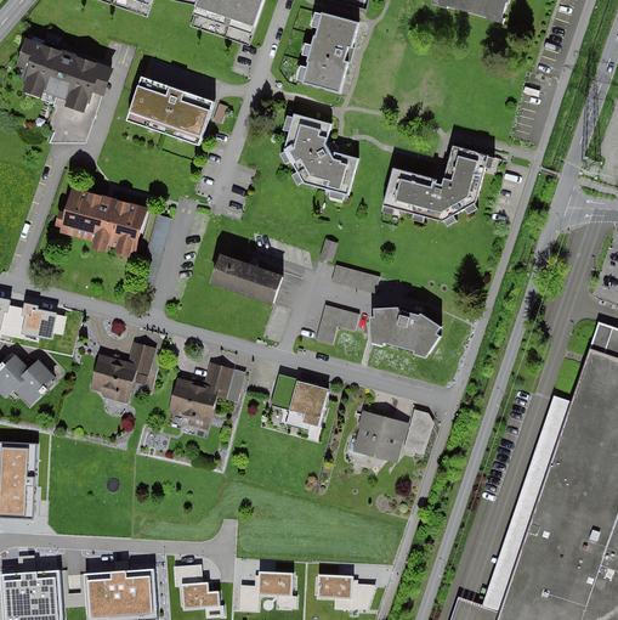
[(101,0),(148,17),(153,0),(101,0)]
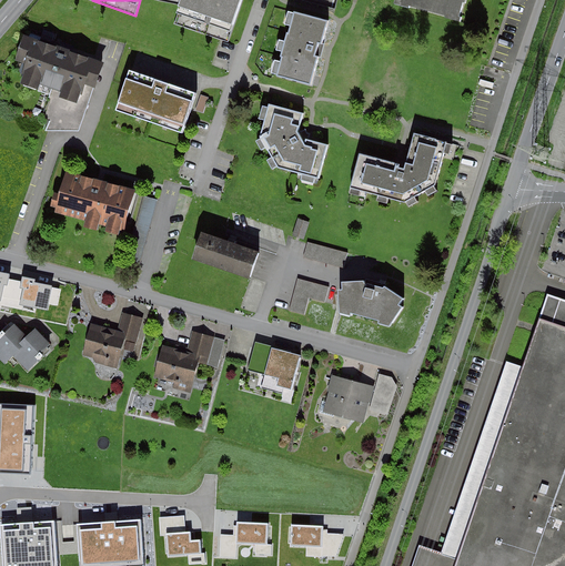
[(181,0),(174,23),(226,40),(239,0),(181,0)]
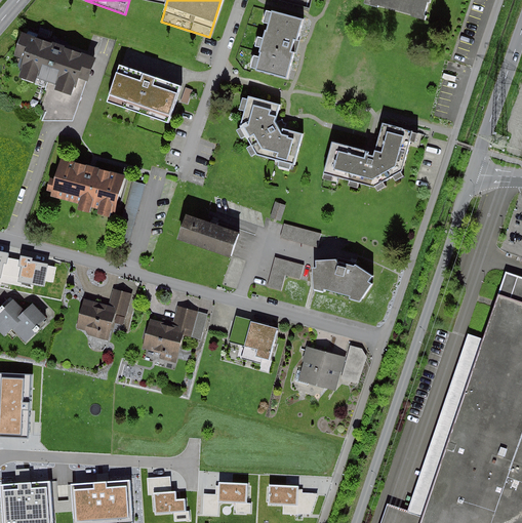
[(365,0),(427,15),(430,0),(365,0)]
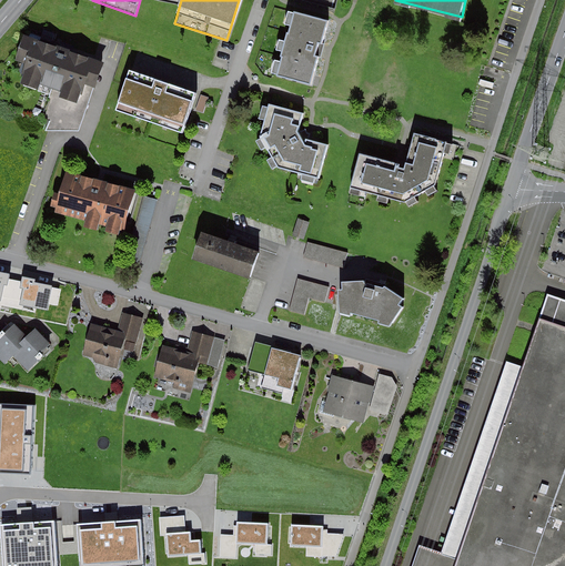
[(328,20),(290,11),(274,74),(312,84),(328,20)]
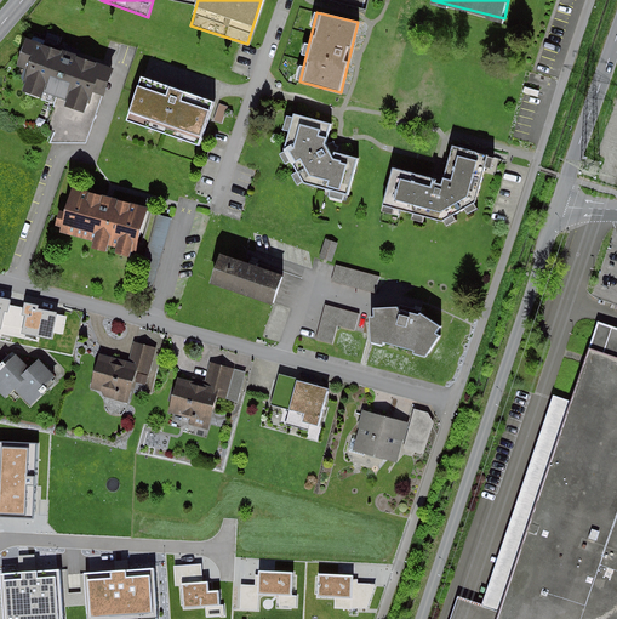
[(113,64),(32,40),(16,91),(97,117),(113,64)]
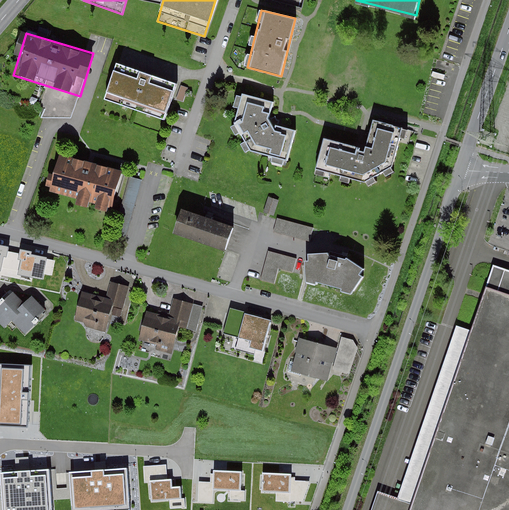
[(177,82),(119,62),(106,97),(164,118),(177,82)]
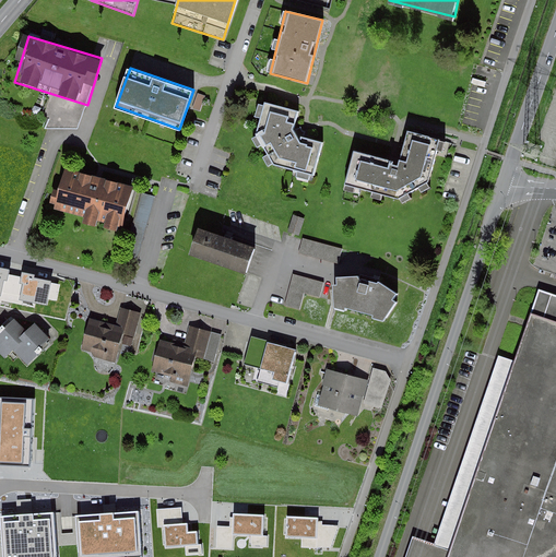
[(194,87),(191,103),(199,105),(203,90),(194,87)]
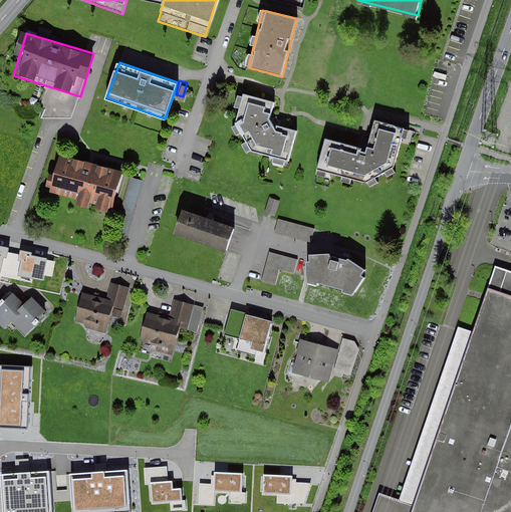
[(273,101),(243,93),(235,122),(248,149),(288,159),(295,130),(276,125),(270,116),(273,101)]
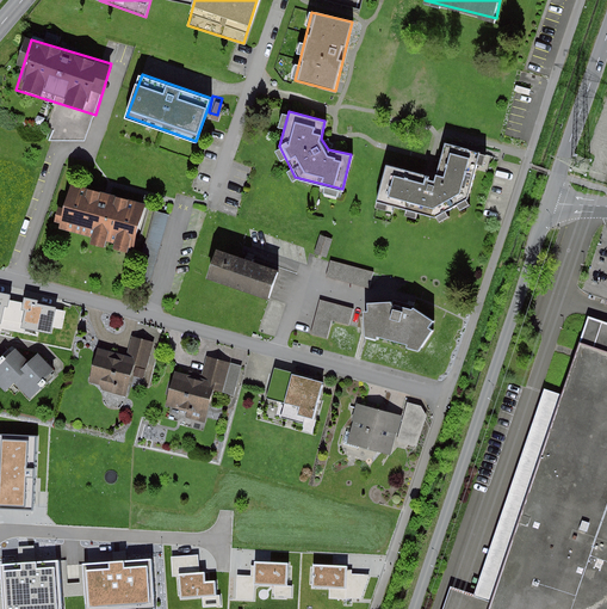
[(435,177),(385,165),(373,207),(386,209),(388,204),(404,209),(403,215),(416,219),(417,213),(437,217),(438,222),(447,216),(446,211),(456,207),(458,210),(470,204),(468,197),(478,165),(481,166),(487,155),(444,145),(435,177)]
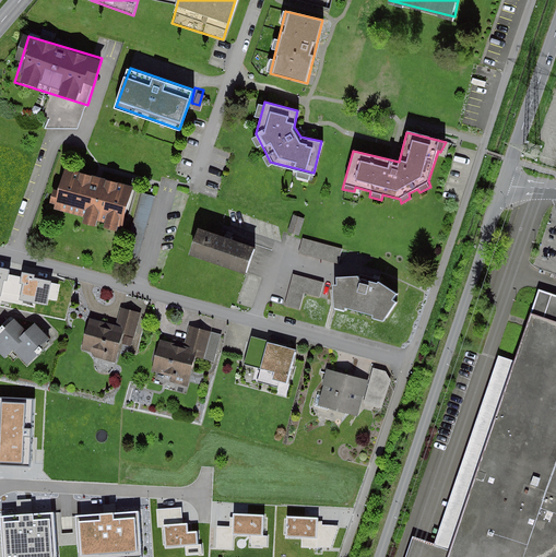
[(143,188),(67,166),(54,211),(130,233),(143,188)]
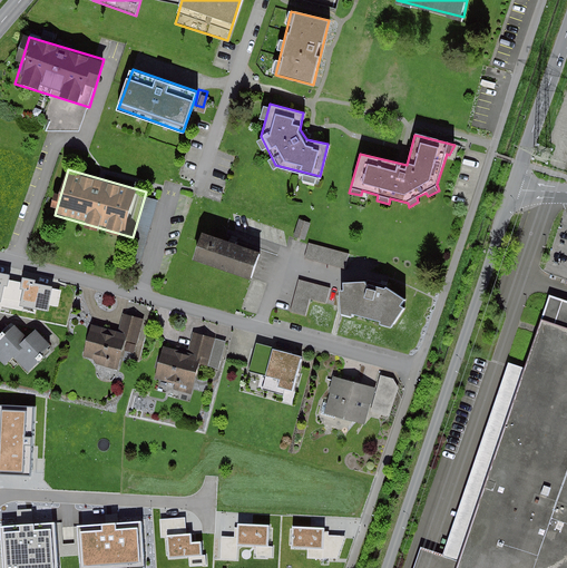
[(311,222),(300,217),(294,233),(305,236),(311,222)]
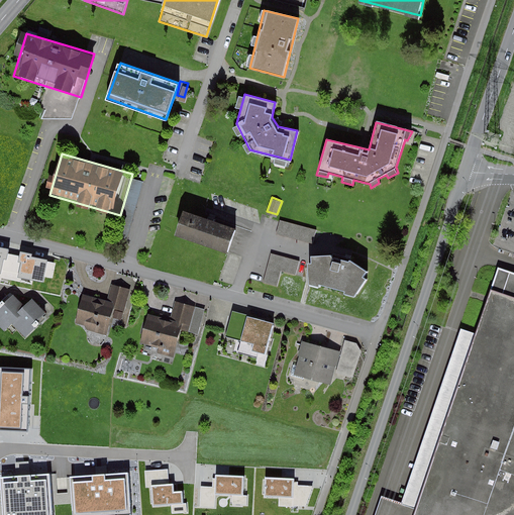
[(235,226),(184,209),(176,233),(227,251),(235,226)]
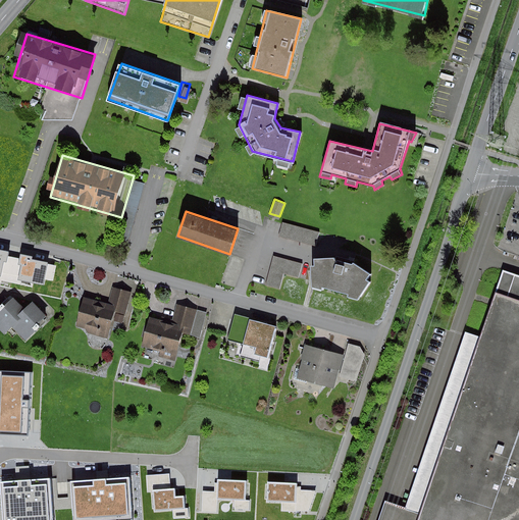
[(320,227),(283,218),(280,231),(317,241),(320,227)]
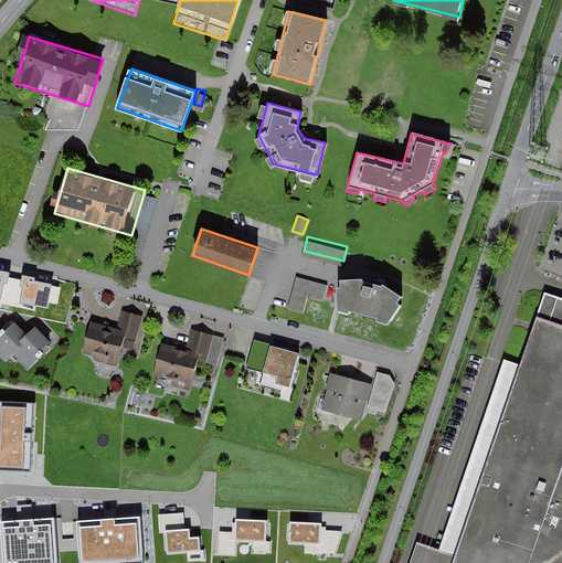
[(46,280),(19,273),(12,296),(40,304),(46,280)]
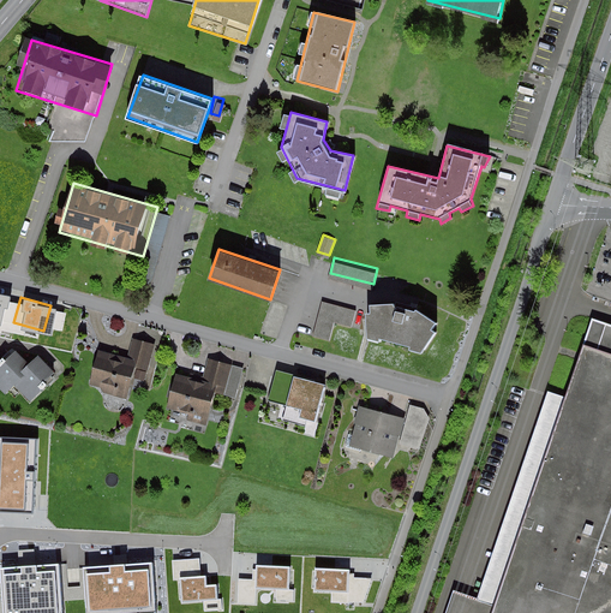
[(355,305),(322,298),(313,332),(330,335),(334,319),(351,323),(355,305)]
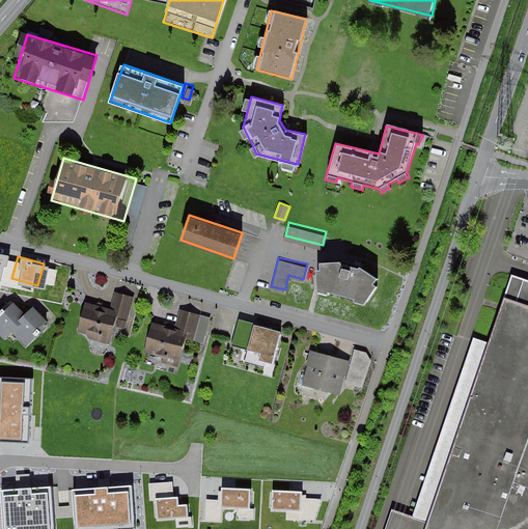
[(320,259),(320,267),(314,266),(315,291),(329,294),(330,289),(353,295),(353,299),(363,301),(377,283),(372,280),(377,275),(359,263),(357,266),(351,262),(351,267),(341,263),(341,257),(320,259)]
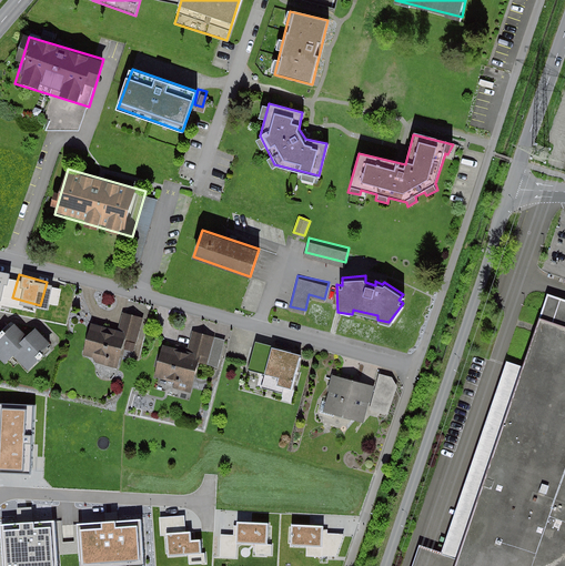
[(417,545),(411,565),(564,565),(564,299),(552,295),(528,369),(510,363),(450,555),(417,545)]
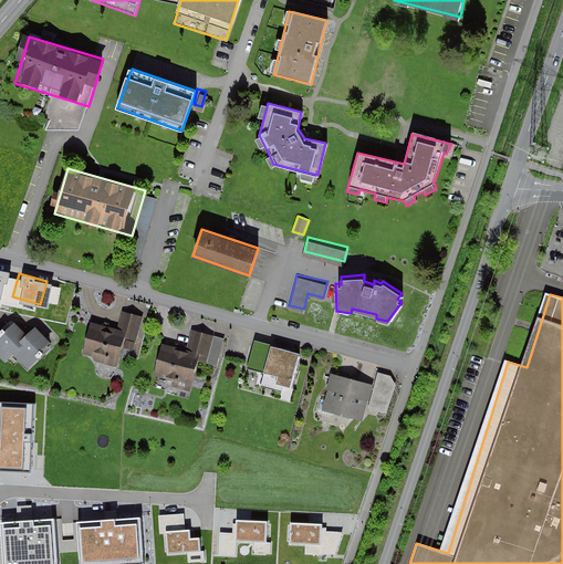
[(92,316),(82,352),(115,361),(123,334),(137,338),(144,314),(123,307),(118,324),(92,316)]
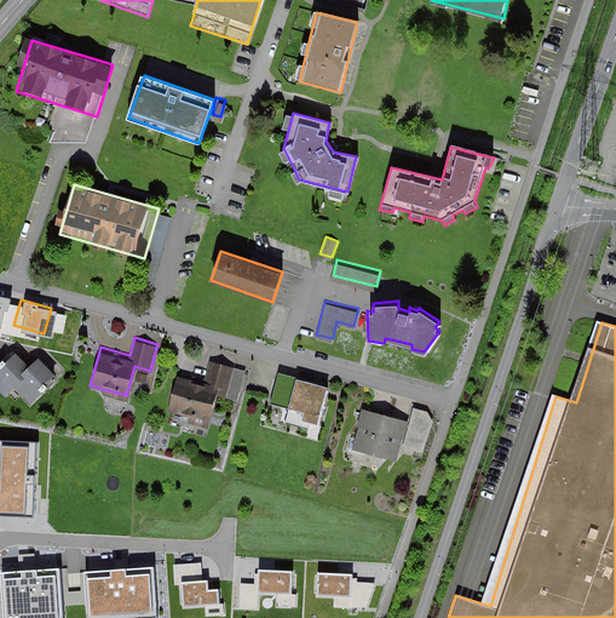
[(0,390),(4,394),(13,384),(23,375),(21,372),(29,364),(12,347),(0,358),(0,390)]
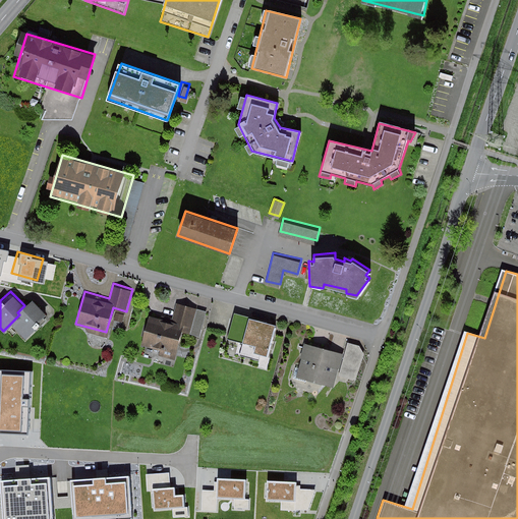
[(32,298),(24,305),(17,312),(19,314),(11,323),(24,336),(47,314),(32,298)]
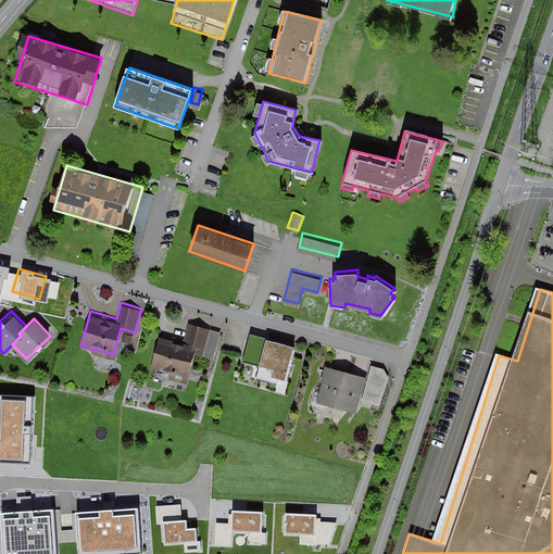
[(188,376),(195,352),(212,356),(220,329),(188,320),(183,340),(160,335),(151,365),(188,376)]
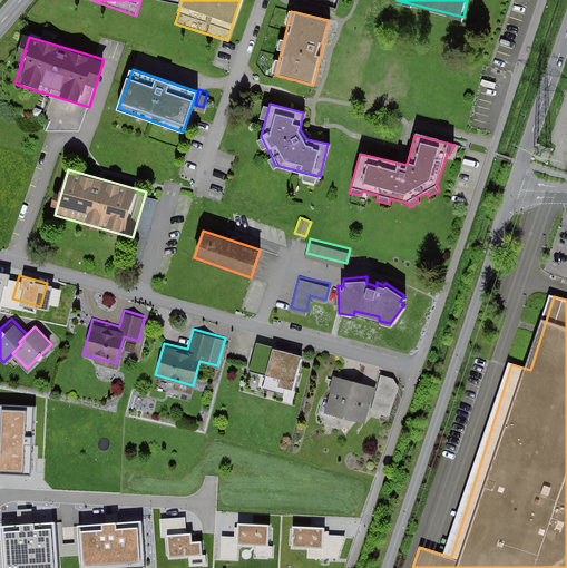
[(303,353),(256,340),(246,374),(292,388),(303,353)]
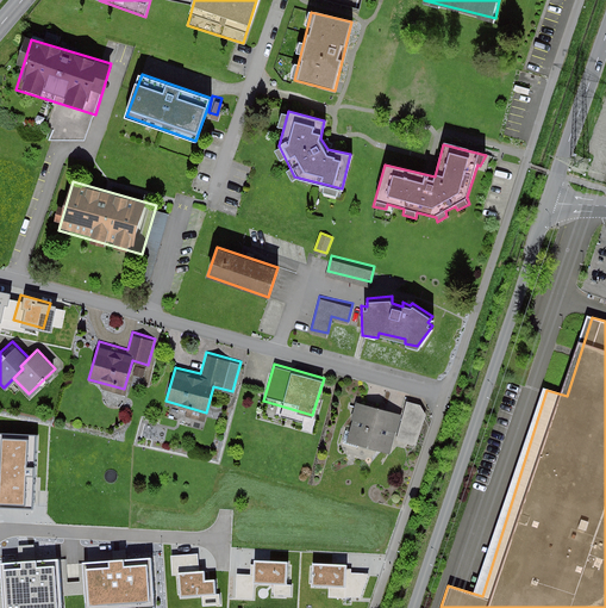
[(354,397),(343,436),(389,448),(400,410),(354,397)]
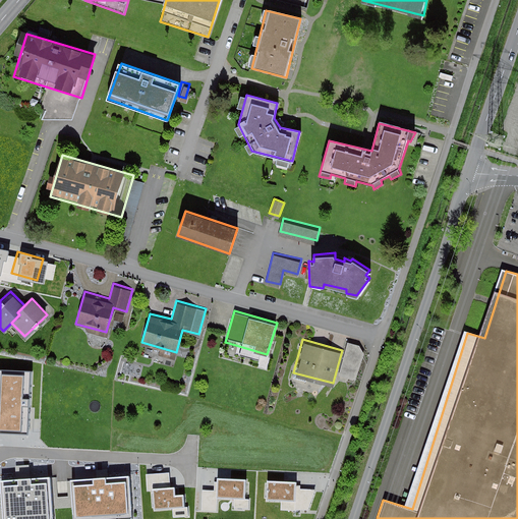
[(30,368),(0,366),(0,434),(26,436),(30,368)]
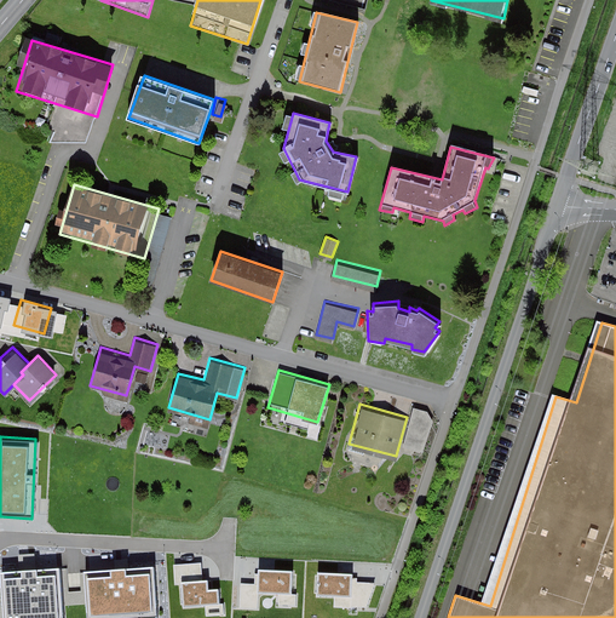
[(149,566),(80,572),(84,617),(122,617),(154,616),(149,566)]
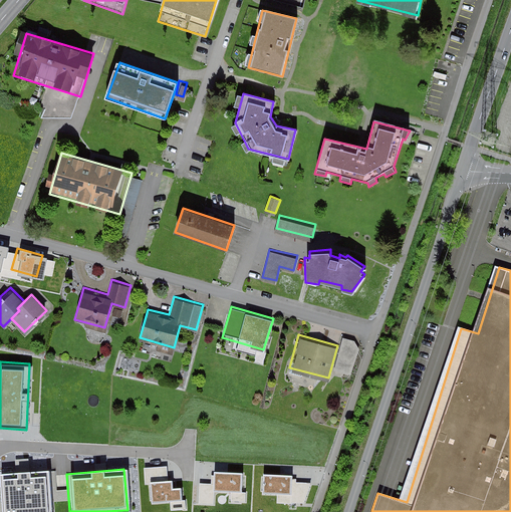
[(48,511),(45,471),(0,474),(0,511),(48,511)]
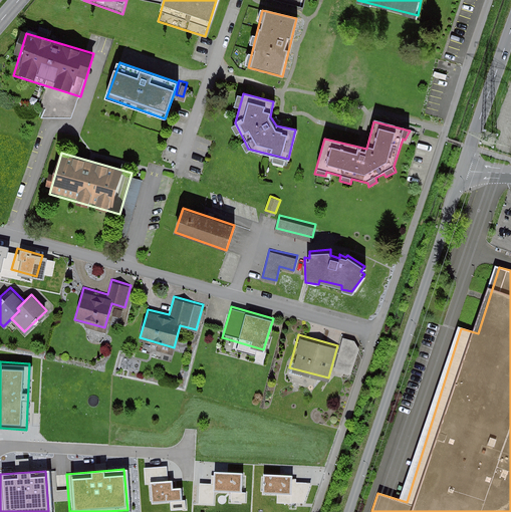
[(240,472),(211,471),(211,490),(239,491),(240,472)]
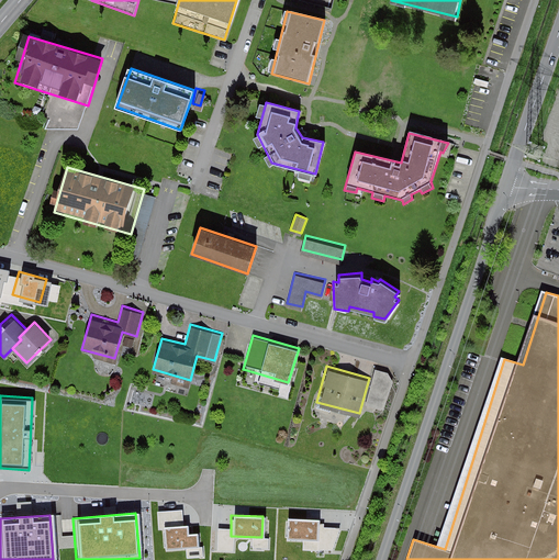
[(316,518),(284,517),(283,538),(315,539),(316,518)]
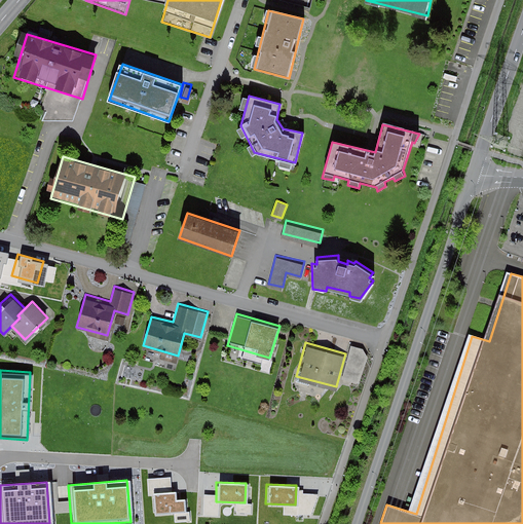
[(173,490),(151,492),(152,513),(183,511),(182,498),(174,498),(173,490)]
